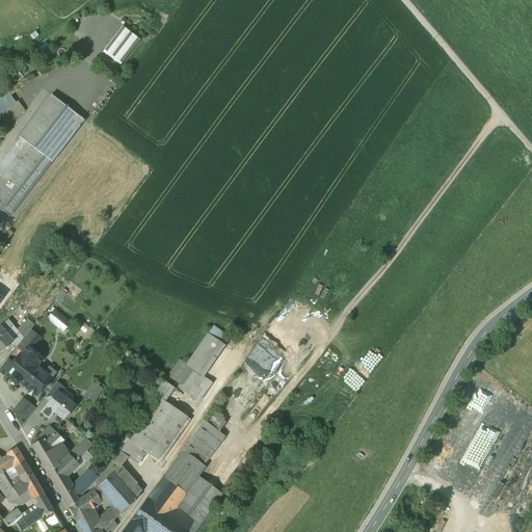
[(12,4),(0,12),(0,22),(0,23),(18,10),(12,4)]
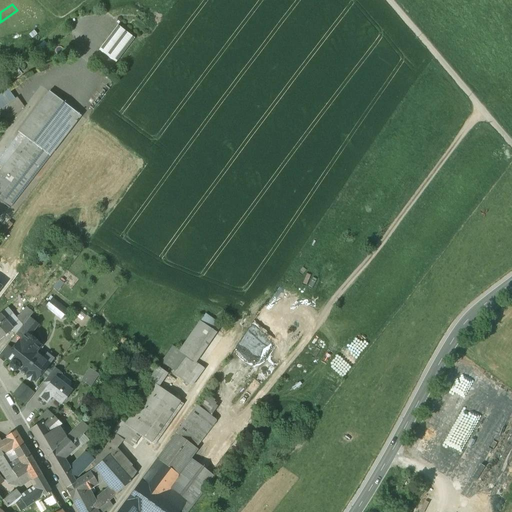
[(117,26),(99,50),(115,63),(134,38),(117,26)]
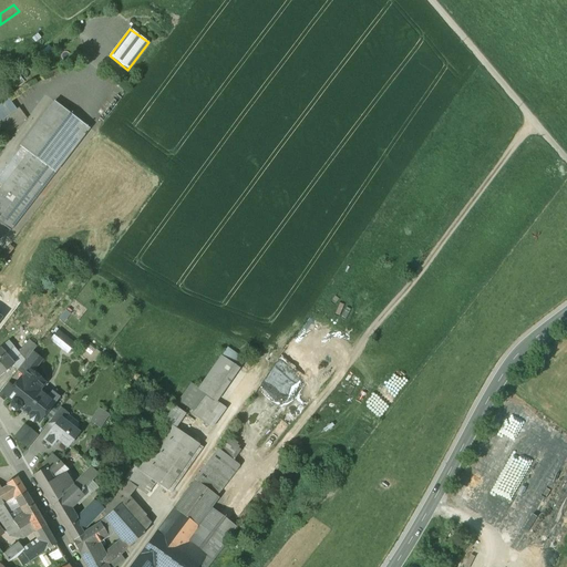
[(8,99),(0,104),(0,121),(17,110),(8,99)]
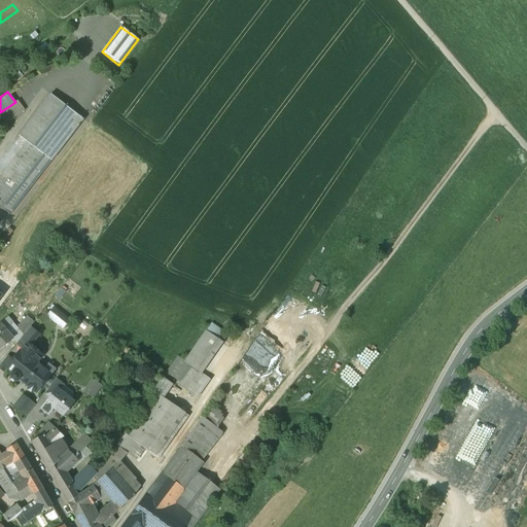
[(50,95),(19,136),(20,137),(27,142),(50,161),(82,119),(50,95)]
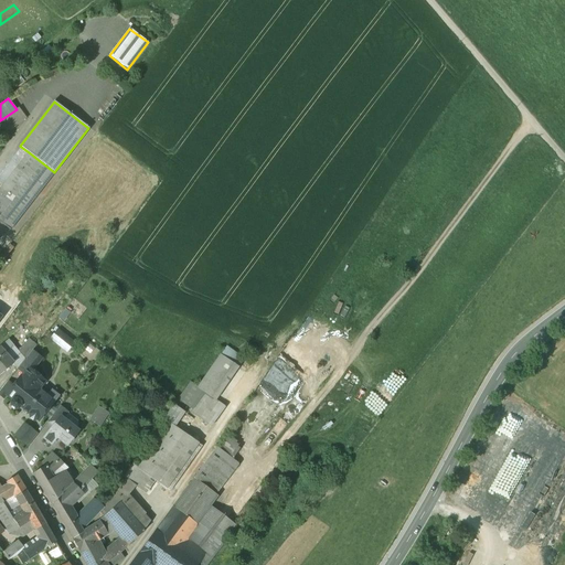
[(21,147),(0,173),(0,184),(2,187),(29,152),(21,147)]
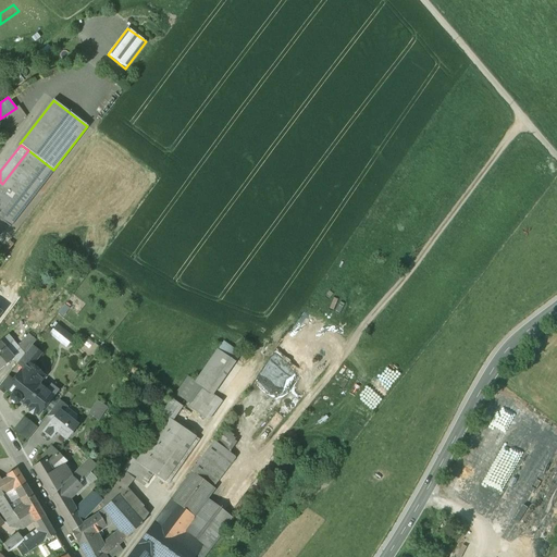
[(2,184),(0,186),(0,219),(10,226),(53,170),(28,150),(2,184)]
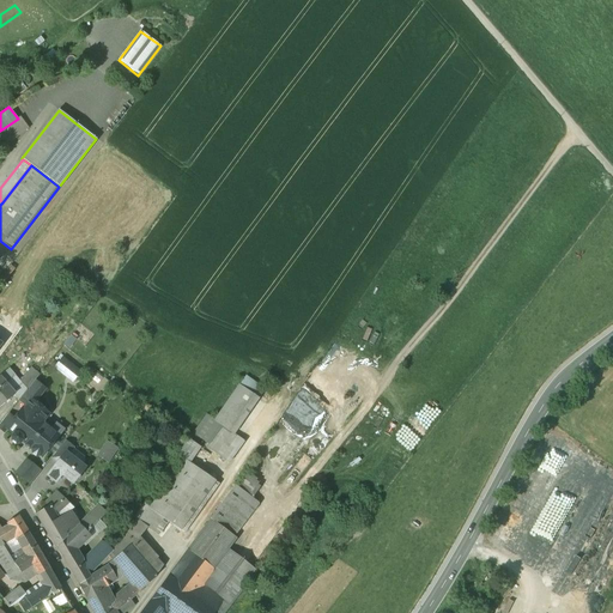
[(82,370),(64,354),(54,365),(72,381),(82,370)]
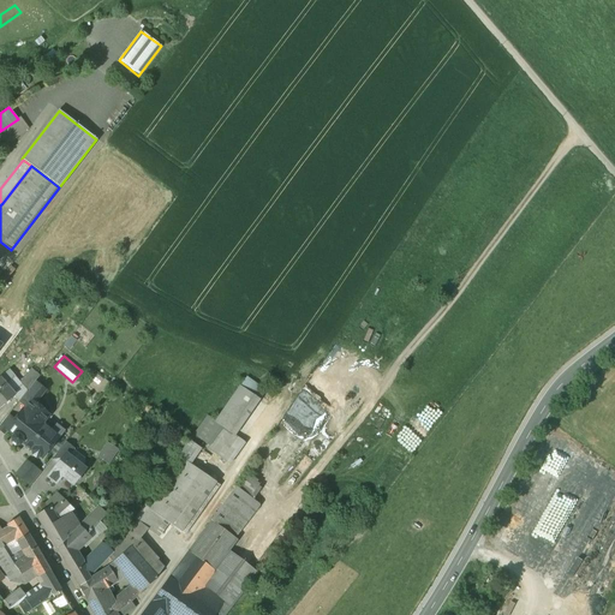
[(30,369),(19,383),(27,392),(39,376),(30,369)]
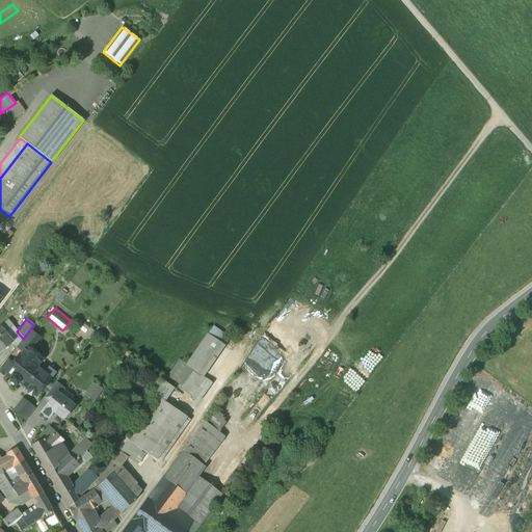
[(7,320),(0,326),(0,352),(11,342),(4,334),(12,326),(7,320)]
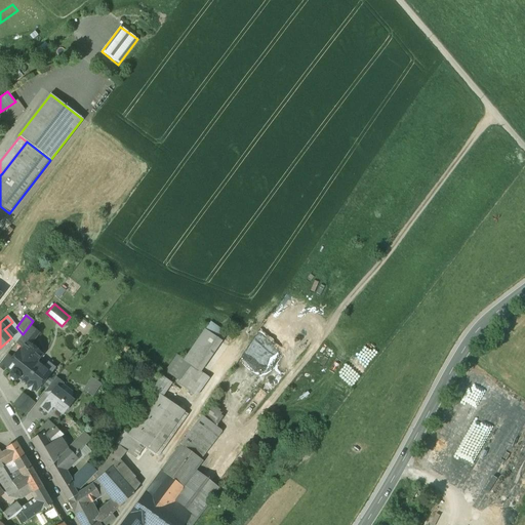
[(205,329),(223,338),(227,332),(209,322),(205,329)]
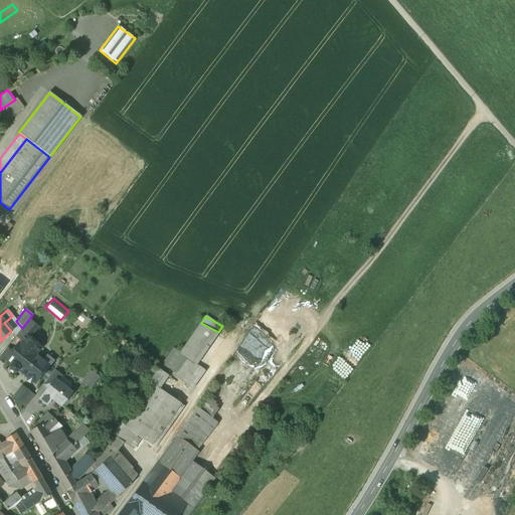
[(37,327),(28,320),(16,336),(21,341),(25,336),(28,338),(37,327)]
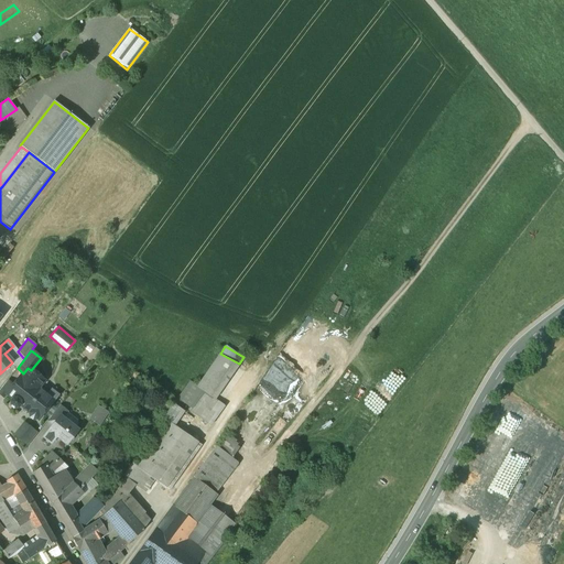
[(220,354),(196,387),(204,392),(215,400),(215,399),(238,367),(220,354)]
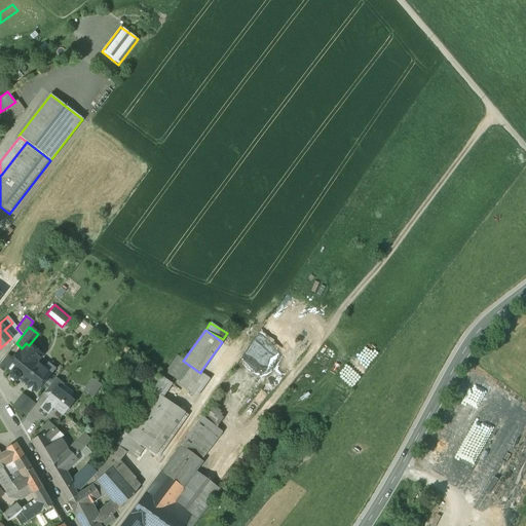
[(12,360),(5,368),(6,369),(11,372),(8,375),(9,379),(12,382),(16,381),(19,378),(28,385),(27,385),(28,389),(30,391),(34,391),(34,390),(35,391),(48,375),(48,376),(54,369),(48,365),(44,369),(36,362),(41,355),(29,345),(26,343),(22,348),(12,360)]
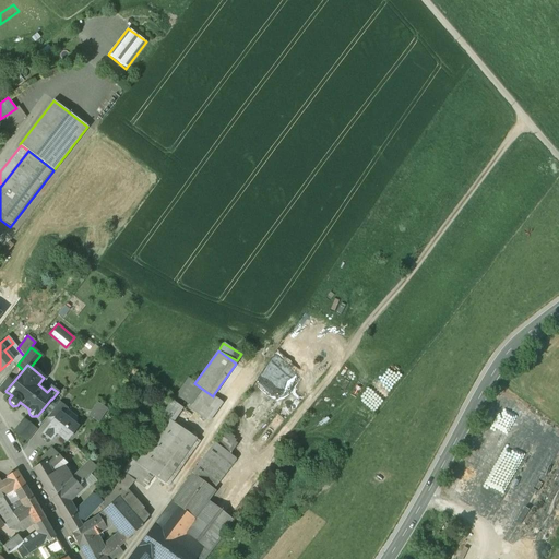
[(79,377),(71,370),(63,378),(72,384),(79,377)]
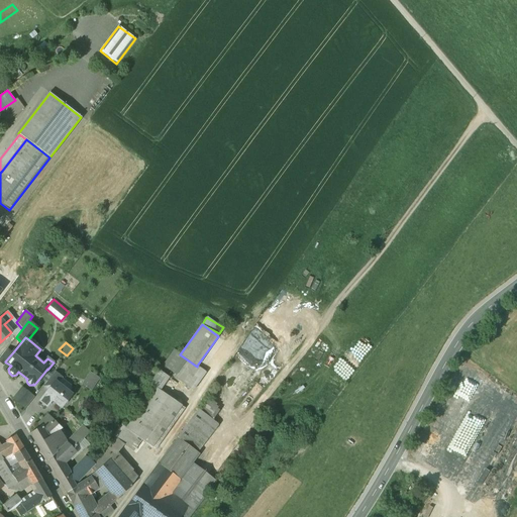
[(12,353),(6,349),(0,356),(0,360),(4,365),(6,363),(5,362),(12,353)]
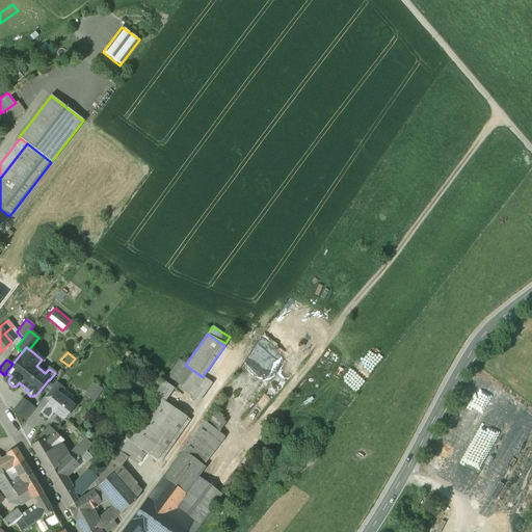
[(181,386),(192,370),(185,365),(179,361),(168,376),(181,386)]
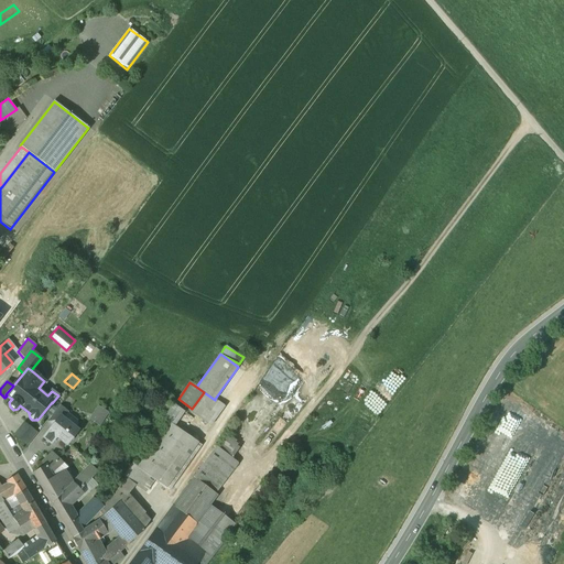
[(259,383),(237,425),(263,438),(284,397),(259,383)]
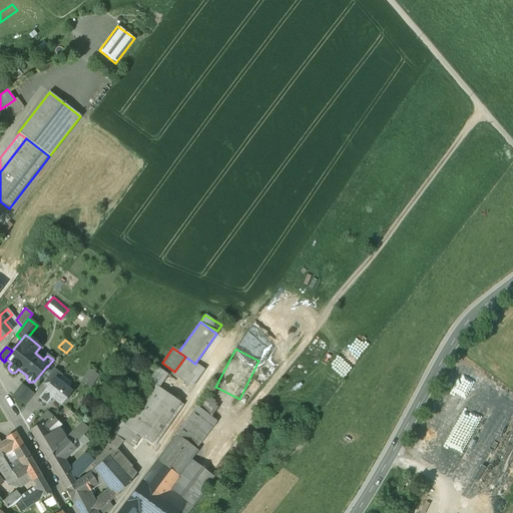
[(174,372),(173,374),(191,387),(204,369),(195,363),(195,364),(185,357),(174,372)]
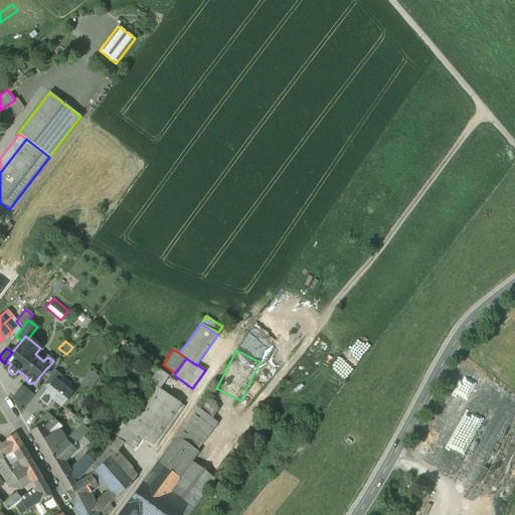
[(159,369),(150,382),(154,385),(159,388),(168,375),(159,369)]
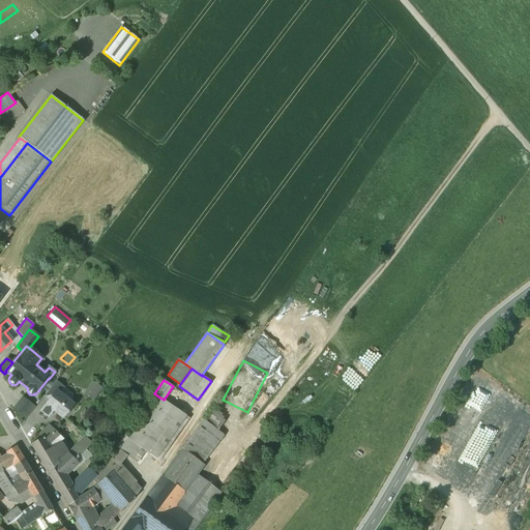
[(56,381),(45,395),(50,400),(56,391),(59,393),(63,388),(56,381)]
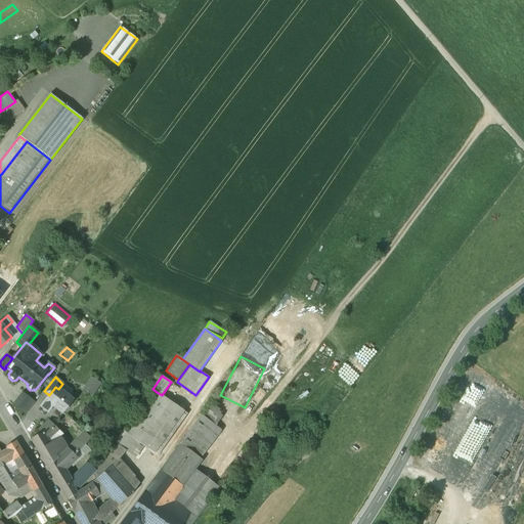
[(92,379),(83,394),(89,398),(98,383),(92,379)]
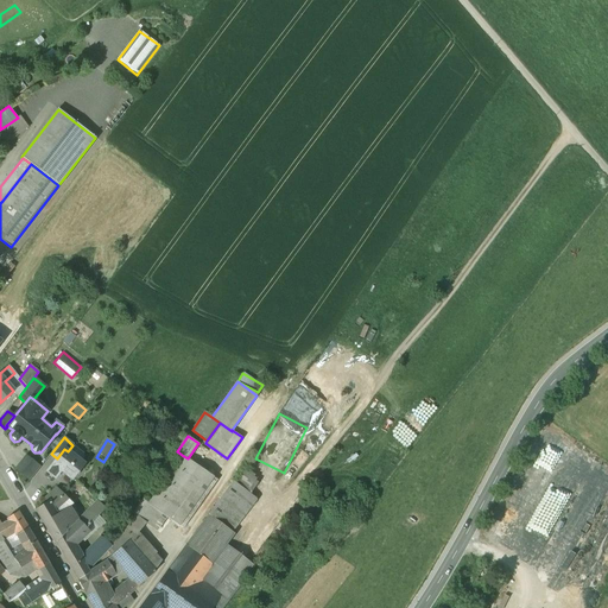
[(68,451),(64,449),(57,458),(48,472),(56,479),(61,470),(71,479),(80,469),(83,468),(86,466),(86,462),(82,460),(78,460),(68,451)]
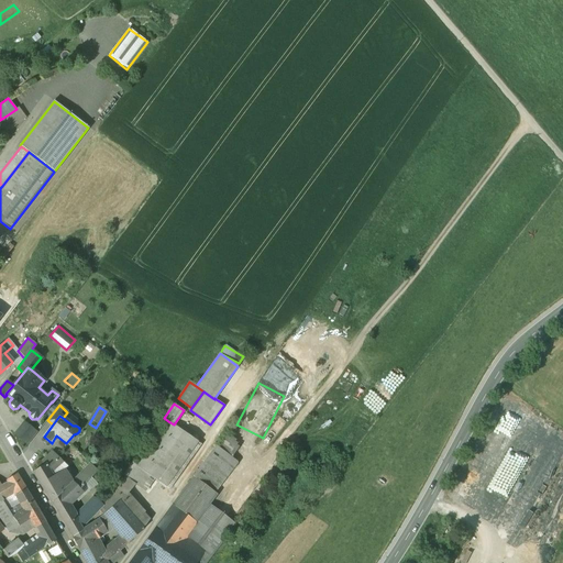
[(168,421),(136,467),(156,482),(166,488),(198,442),(174,424),(168,421)]
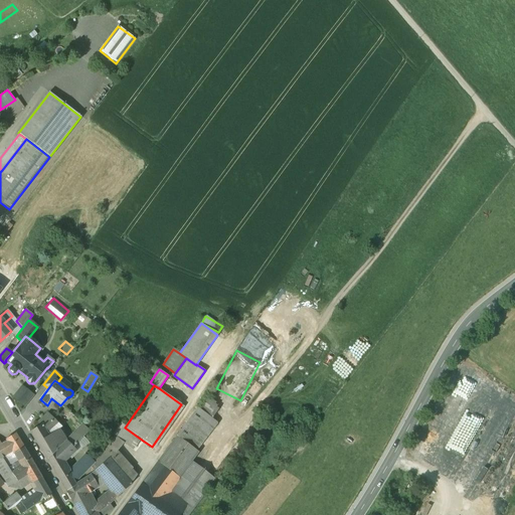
[(34,396),(22,386),(13,397),(25,406),(34,396)]
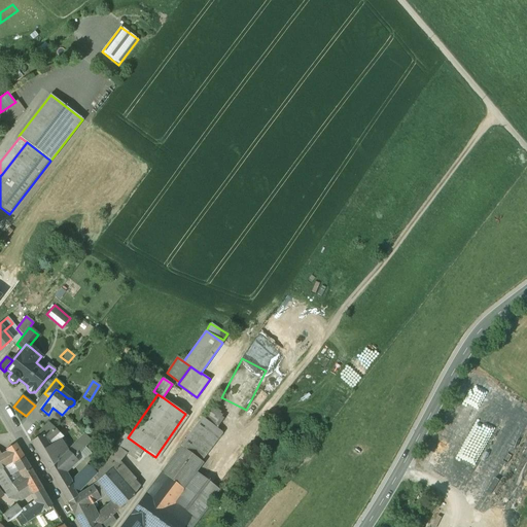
[(202,417),(215,428),(222,418),(220,416),(222,414),(210,406),(202,417)]
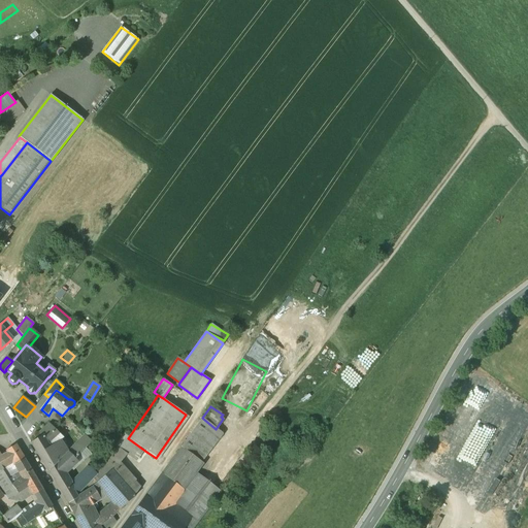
[(130,411),(125,418),(130,422),(135,416),(134,416),(137,411),(134,409),(131,413),(130,411)]
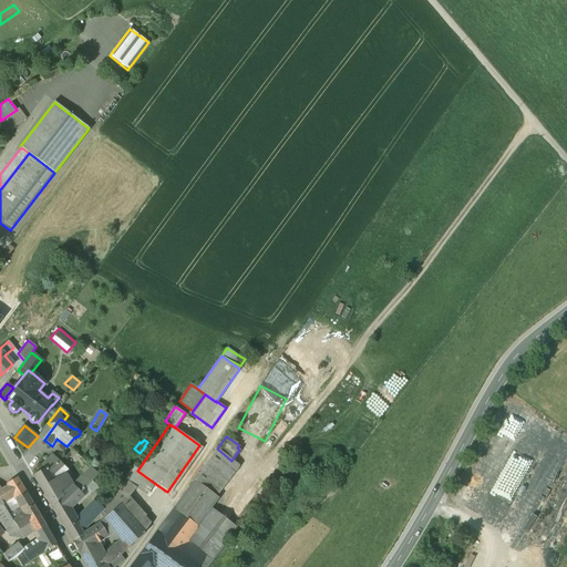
[(217,449),(194,480),(209,492),(232,461),(217,449)]
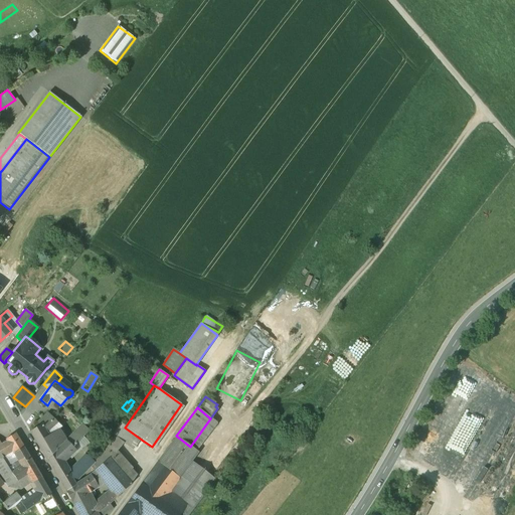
[(57,422),(47,414),(38,423),(40,425),(41,425),(46,434),(57,422)]
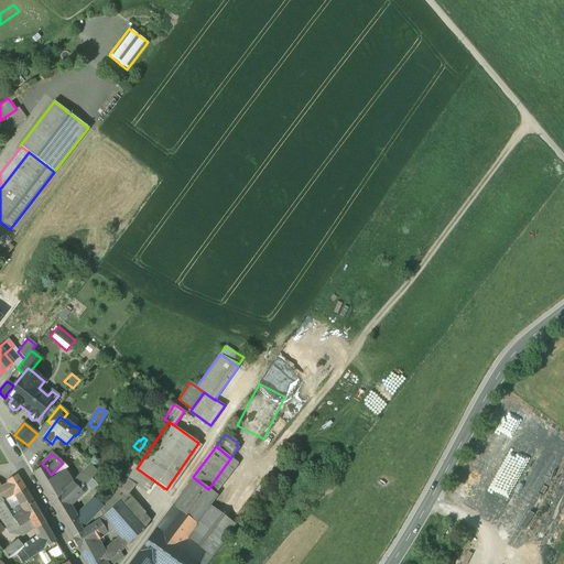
[(63,463),(51,475),(53,478),(64,472),(68,468),(63,463)]
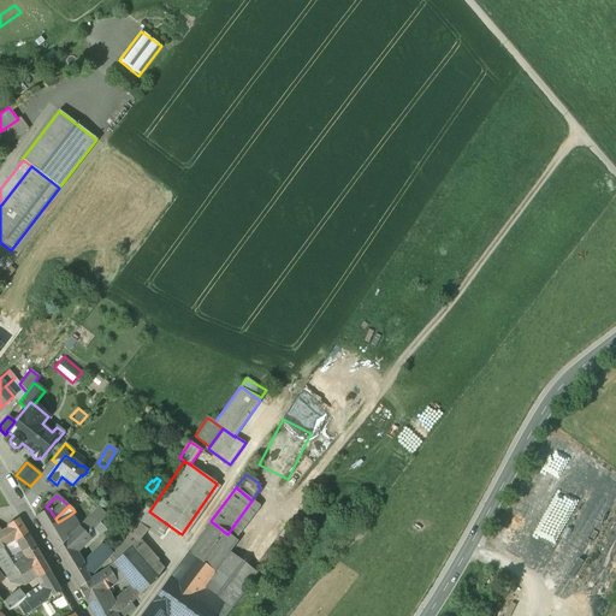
[(161,540),(171,527),(149,511),(143,507),(110,551),(112,552),(110,557),(114,564),(130,549),(140,539),(146,531),(161,540)]
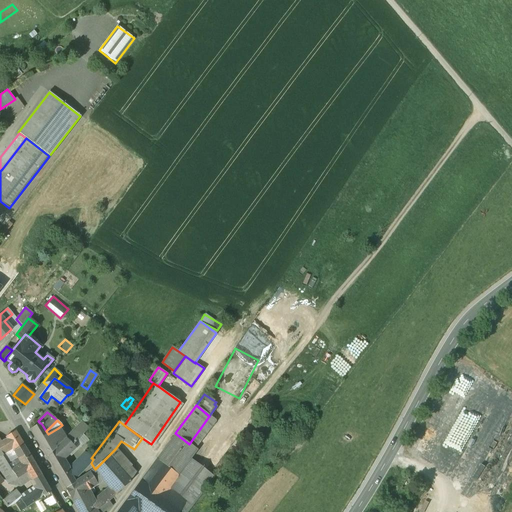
[(46,431),(41,423),(40,423),(30,429),(46,456),(65,439),(58,428),(48,434),(46,431)]
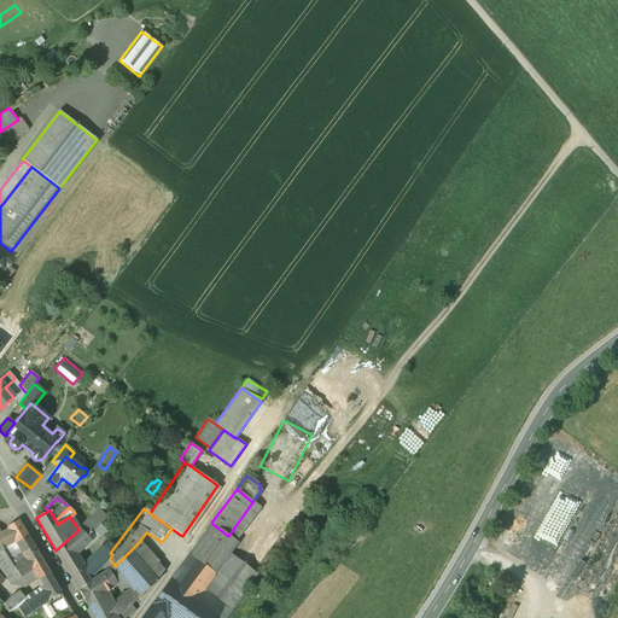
[(106,518),(99,511),(88,520),(98,525),(99,525),(106,518)]
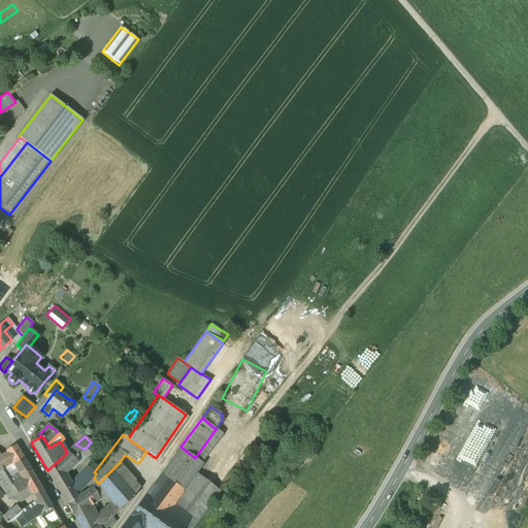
[(28,466),(14,444),(6,450),(8,453),(12,461),(13,461),(25,481),(28,486),(32,493),(33,495),(41,490),(28,466)]
